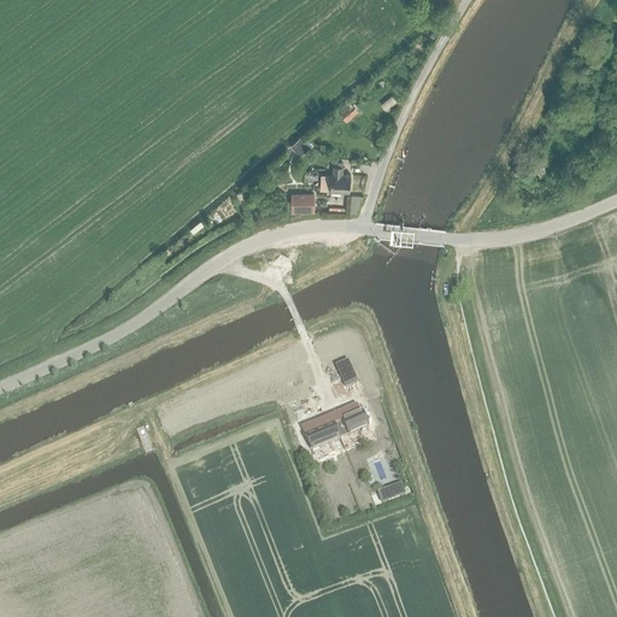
[(350,101),(338,112),(342,118),(354,109),(350,101)]
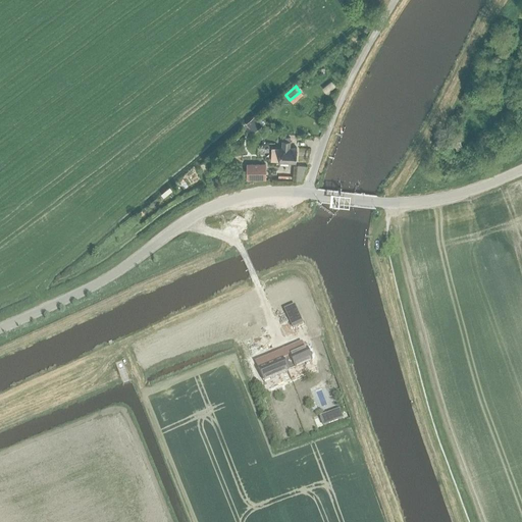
[(246,123),(254,133),(257,131),(262,125),(254,117),(253,117),(246,123)]
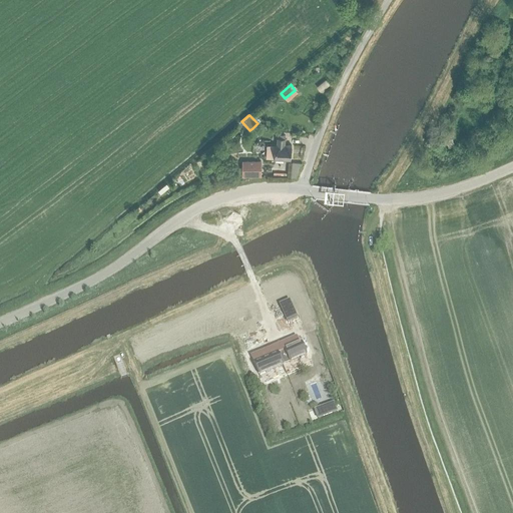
[(290,159),(291,146),(283,146),(284,139),(277,138),(277,145),(267,144),(266,157),(274,158),(290,159)]
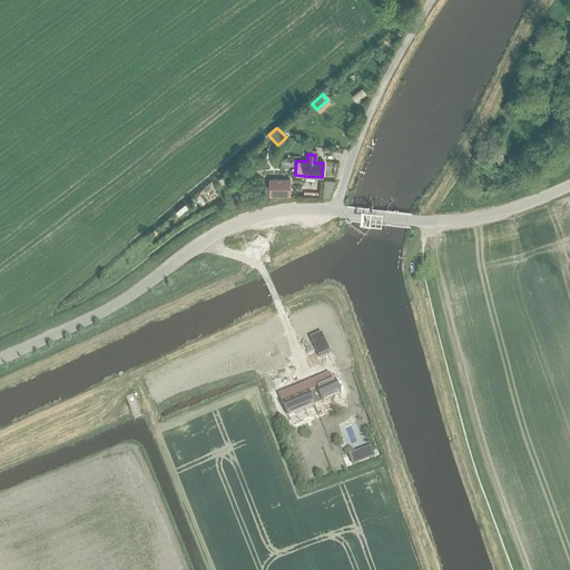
[(268,196),(291,197),(291,179),(269,179),(268,196)]
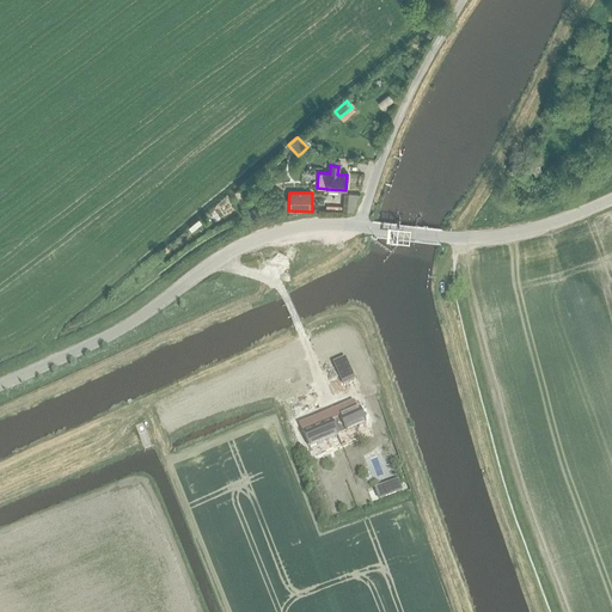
[(349,194),(348,214),(354,214),(359,195),(349,194)]
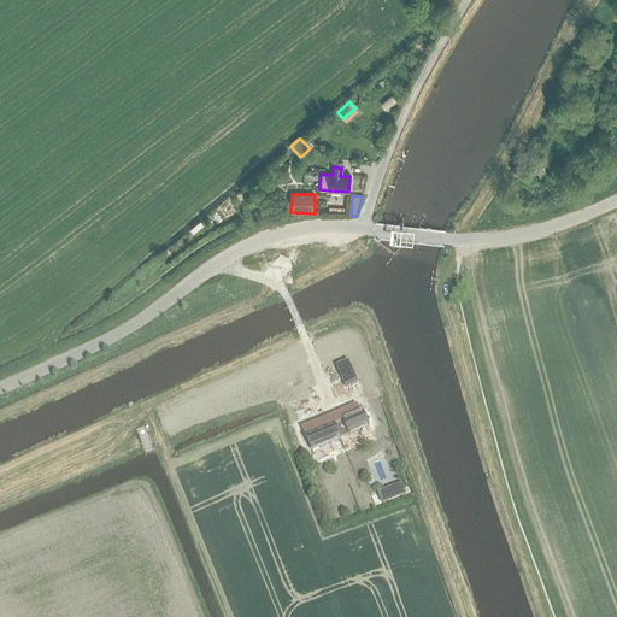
[(357,383),(351,369),(347,363),(336,368),(339,375),(345,388),(357,383)]
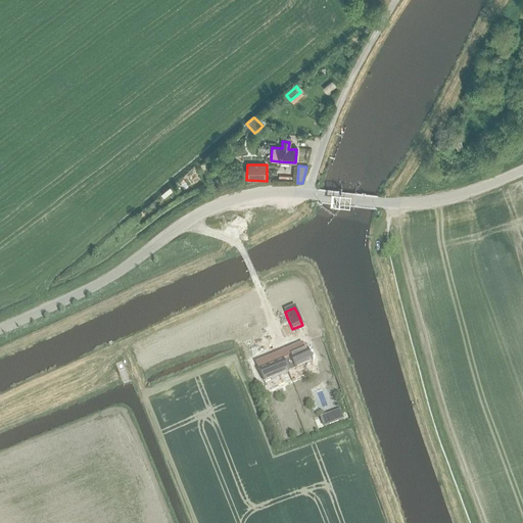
[(287,319),(273,324),(275,332),(269,334),(273,348),(294,340),(287,319)]
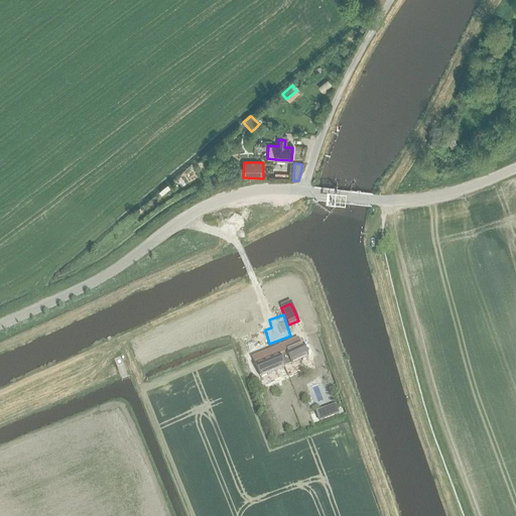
[(291,366),(308,358),(303,346),(292,351),(290,345),(283,348),(291,366)]
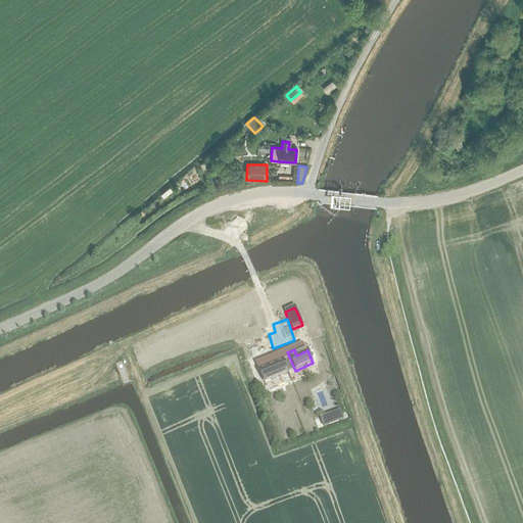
[(254,355),(259,368),(271,363),(266,351),(254,355)]
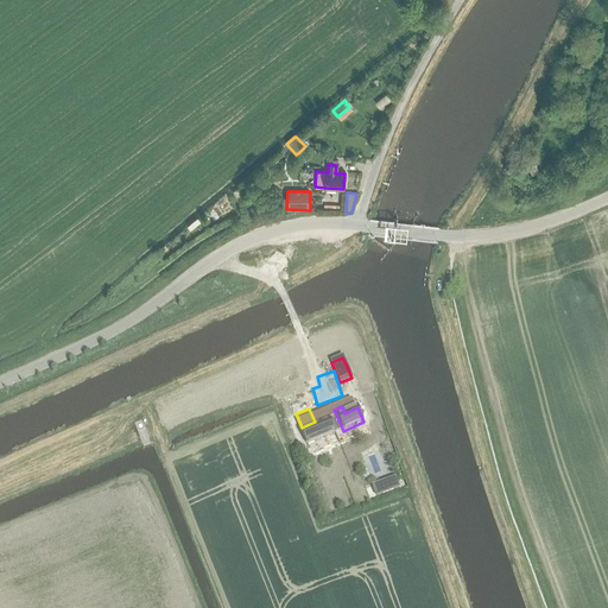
[(372,487),(377,498),(400,488),(396,477),(372,487)]
